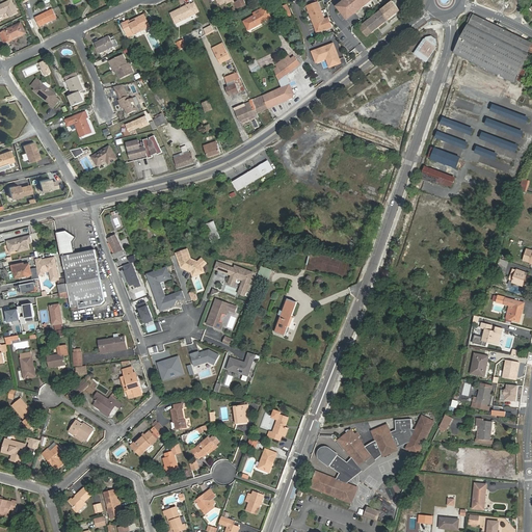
[(12,0),(11,0),(0,5),(0,16),(8,11),(10,17),(19,14),(12,0)]
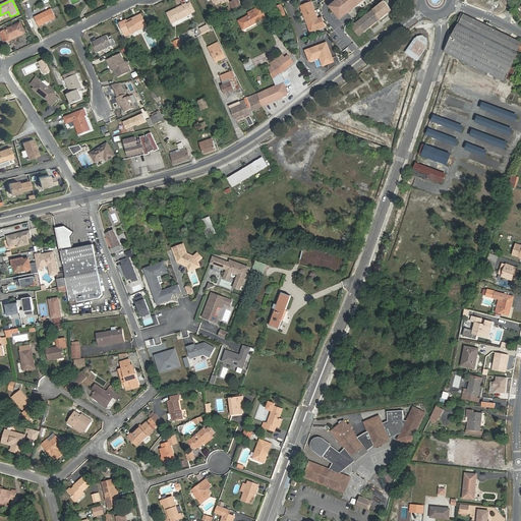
[(242,4),(240,0),(235,0),(232,2),(236,8),(242,4)]
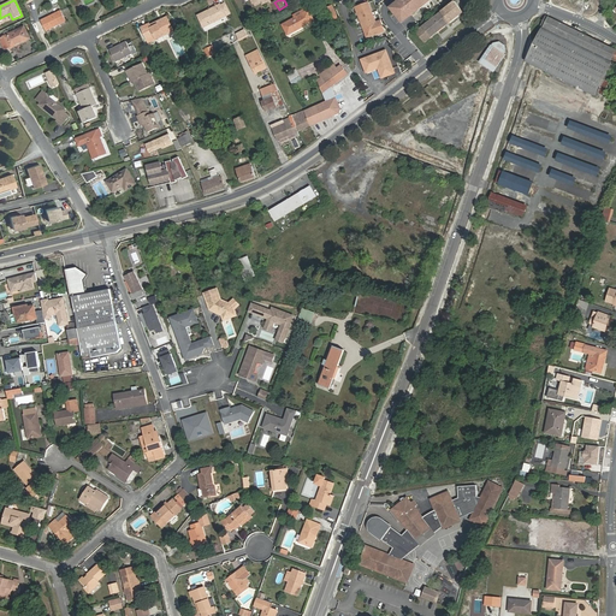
[(421,0),(397,0),(389,6),(402,23),(413,11),(420,5),(422,7),(426,5),(421,0)]
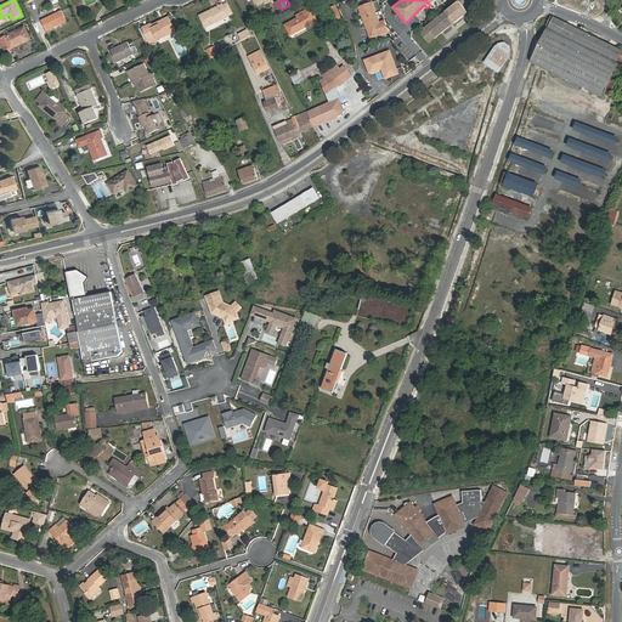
[(459,1),(428,27),(436,38),(469,12),(459,1)]
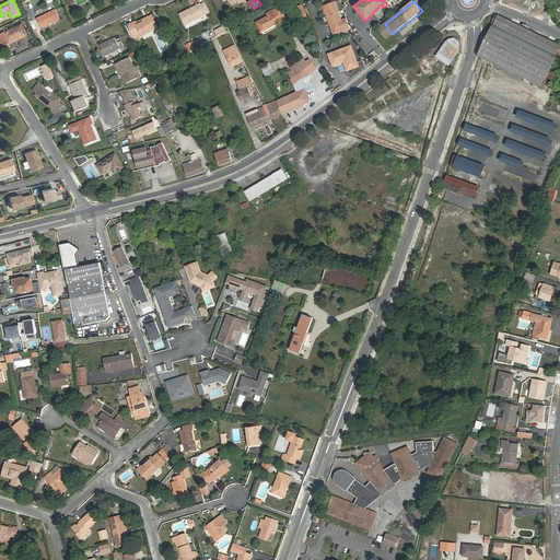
[(201,4),(181,14),(186,24),(206,15),(206,14),(209,12),(205,3),(201,6),(201,4)]
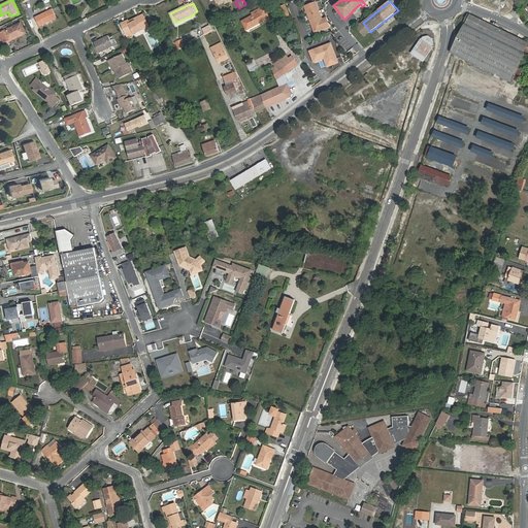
[(317,4),(306,8),(316,34),(331,28),(328,20),(323,21),(317,4)]
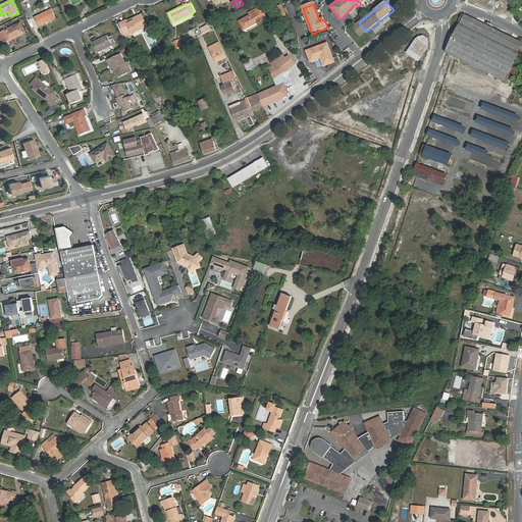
[(255,12),(240,20),(245,30),(266,17),(262,9),(259,10),(258,8),(254,10),(255,12)]
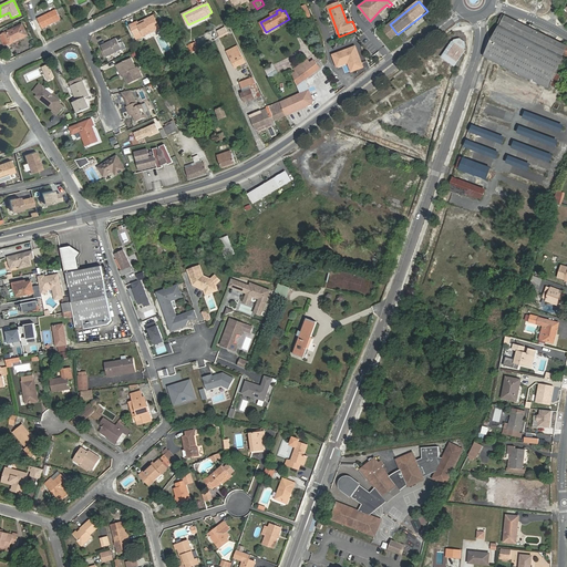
[(301,12),(306,22),(312,20),(308,9),(301,12)]
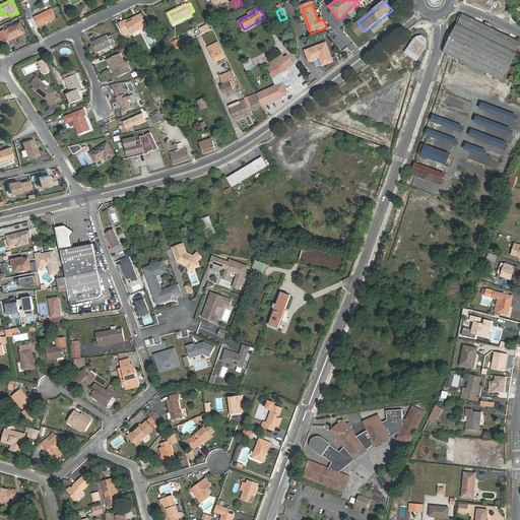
[(52,9),(35,17),(39,26),(56,17),(52,9)]
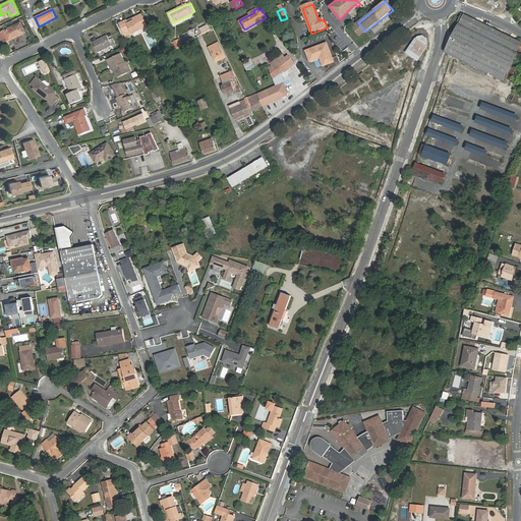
[(351,11),(349,9),(340,19),(344,17),(351,11)]
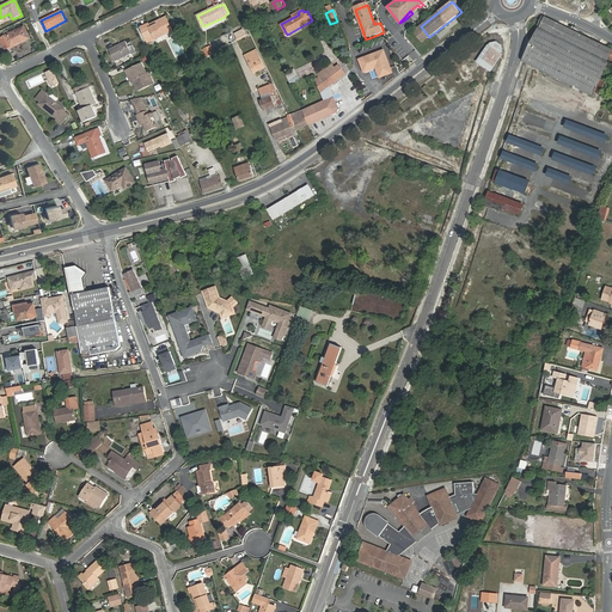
[(141,26),(147,38),(154,35),(155,38),(173,30),(166,17),(150,24),(150,23),(141,26)]
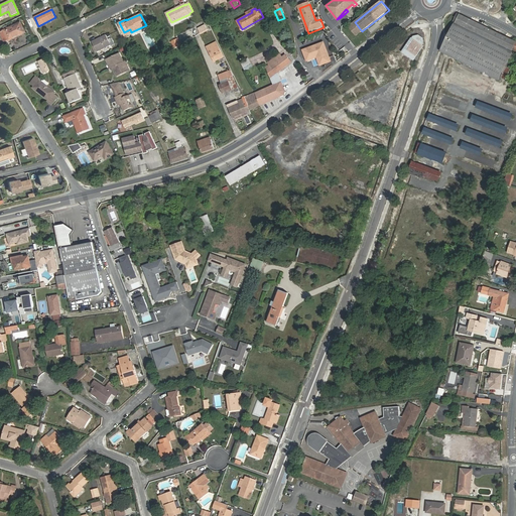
[(515,50),(515,42),(460,15),(441,51),(499,81),(501,77),(510,81),(515,72),(514,71),(515,67),(515,53),(512,51),(513,49),(515,50)]
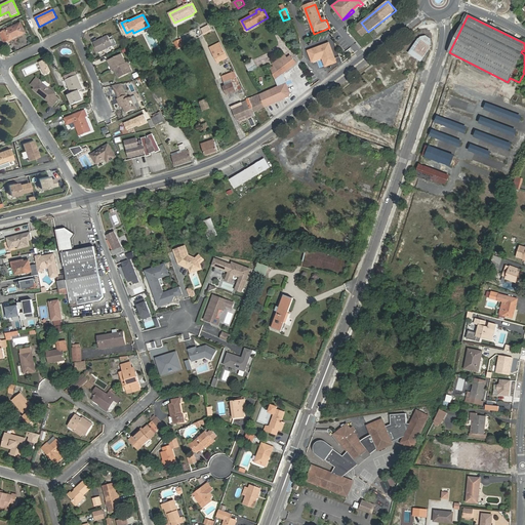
[(5,32),(1,34),(5,41),(9,39),(9,41),(26,33),(22,23),(4,31),(5,32)]
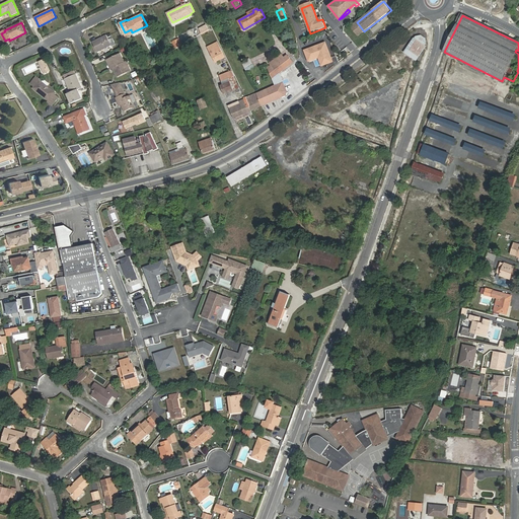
[(364,31),(357,22),(351,26),(358,35),(364,31)]
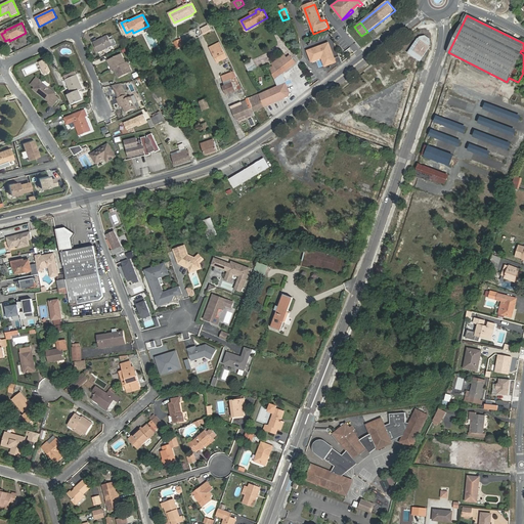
[(93,42),(98,52),(113,45),(114,46),(117,45),(114,38),(111,40),(108,36),(93,42)]
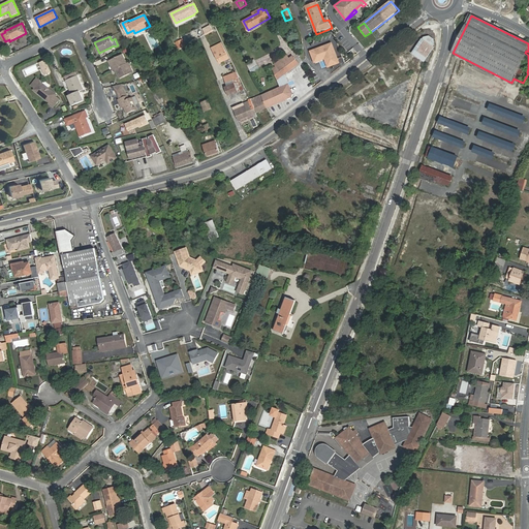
[(423,39),(422,39),(412,52),(424,60),(433,47),(432,45),(433,45),(433,44),(433,42),(433,41),(432,40),(432,39),(431,38),(430,38),(429,37),(427,37),(426,37),(425,38),(423,39)]
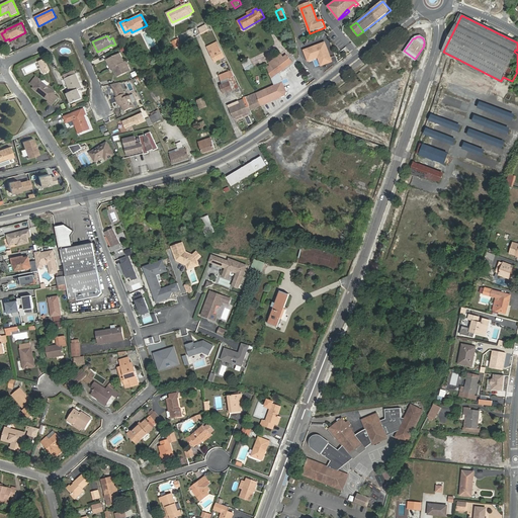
[(320,66),(332,62),(325,40),(303,50),(308,62),(318,58),(320,66)]
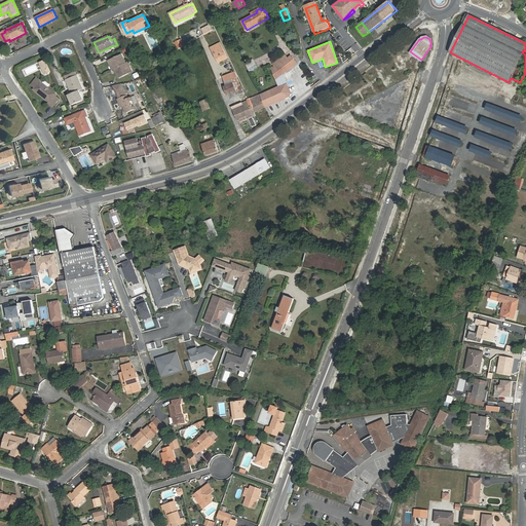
[(221,45),(212,49),(219,63),(228,58),(224,50),(221,45)]
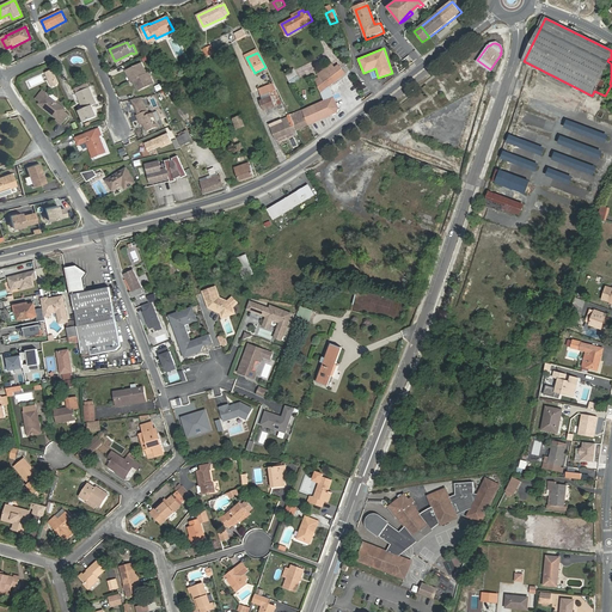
[(267,55),(261,59),(265,67),(267,71),(273,68),(267,55)]
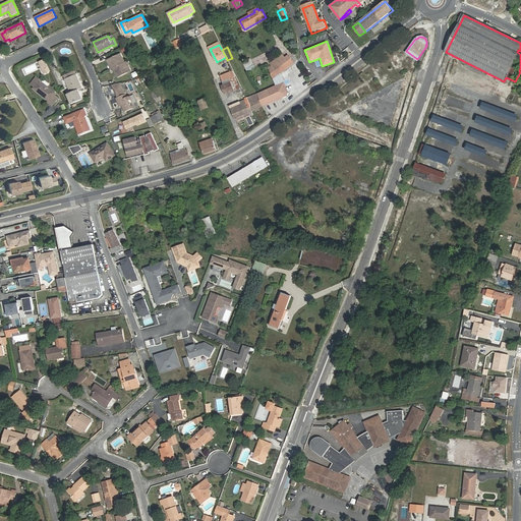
[(121,54),(108,60),(111,65),(110,66),(112,69),(113,68),(125,63),(121,54)]
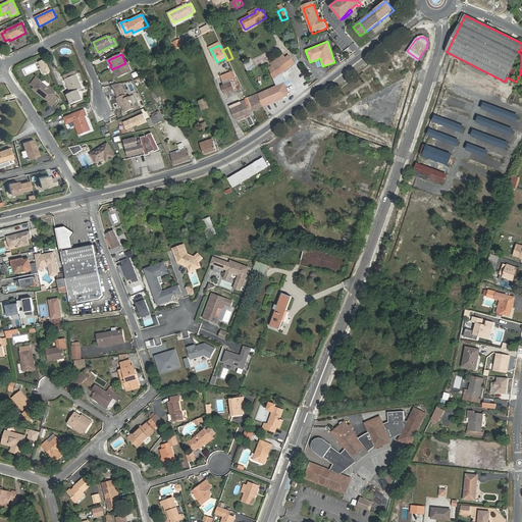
[(285,58),(283,55),(271,63),(273,65),(281,74),(295,63),(290,55),(285,58)]
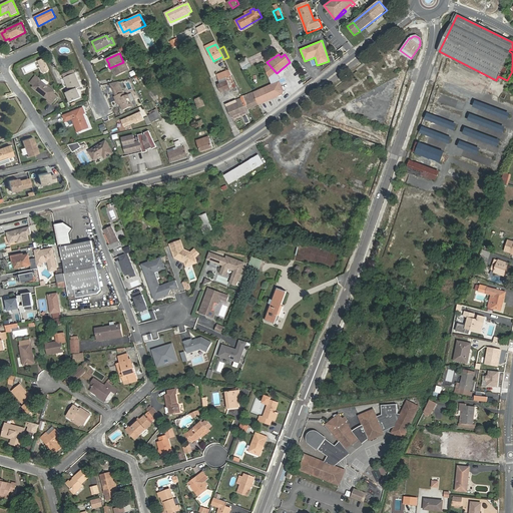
[(239,62),(243,70),(251,66),(246,58),(239,62)]
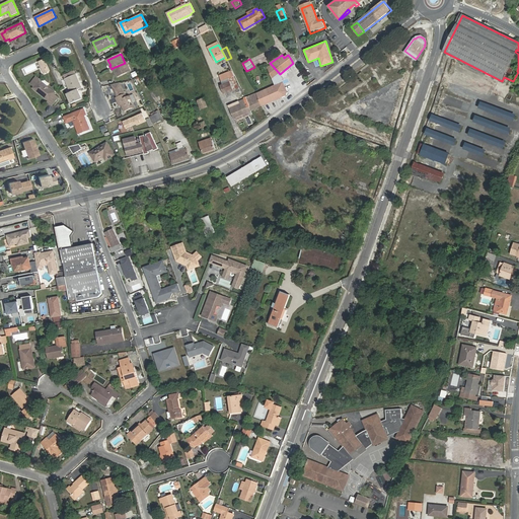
[(125,63),(113,68),(115,72),(116,71),(118,77),(131,71),(127,62),(125,63)]
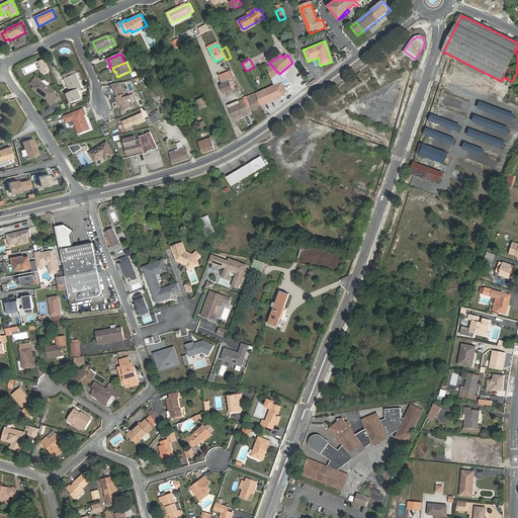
[(378,64),(373,72),(381,77),(386,69),(378,64)]
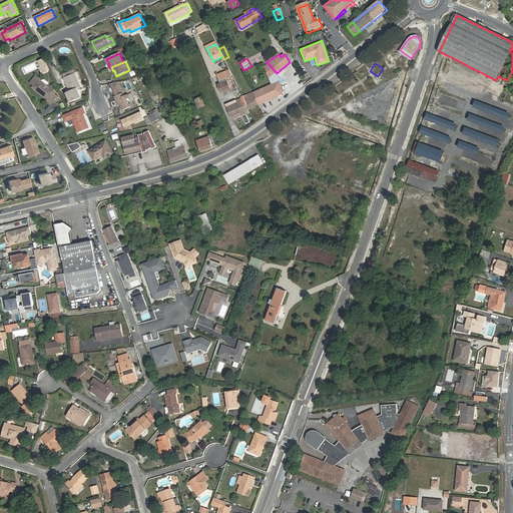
[(266,67),(269,78),(277,73),(269,64),(266,67)]
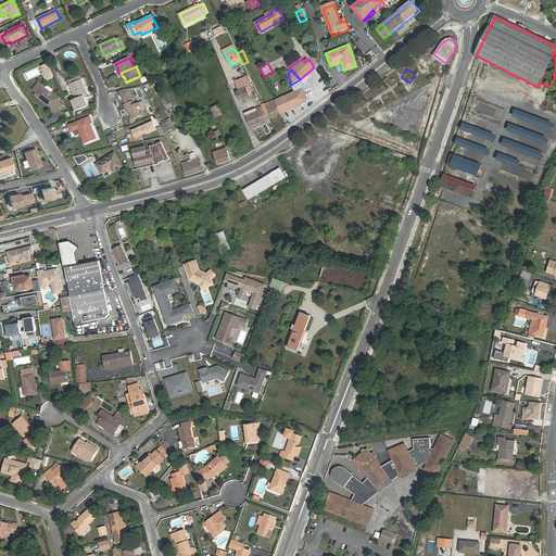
[(428,81),(425,74),(414,79),(418,87),(428,81)]
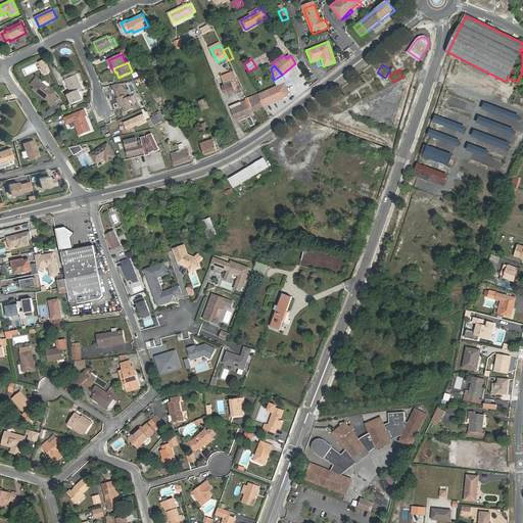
[(72,104),(83,99),(79,90),(83,89),(77,75),(65,80),(72,93),(67,95),(72,104)]
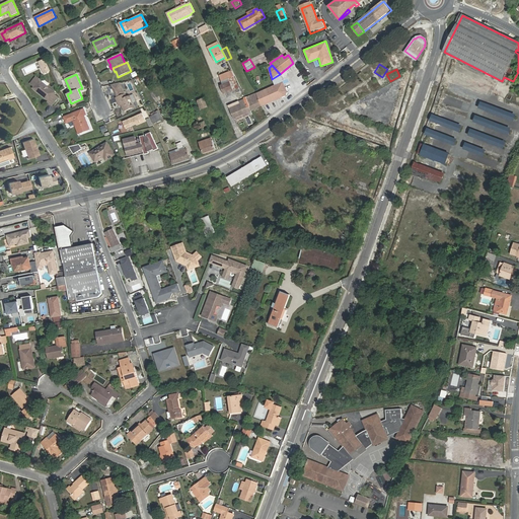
[(274,85),(273,86),(279,97),(286,95),(288,92),(280,74),(272,79),(274,85)]
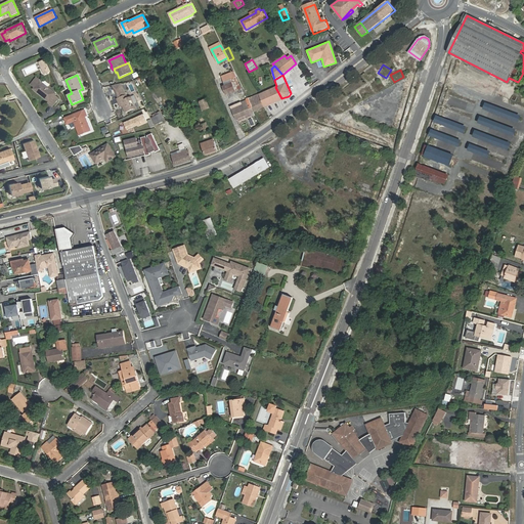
[(49,102),(48,103),(52,106),(58,98),(55,95),(56,93),(37,78),(31,84),(35,87),(34,89),(49,102)]
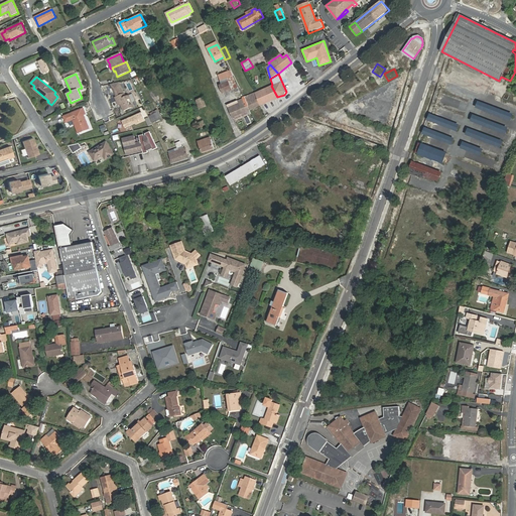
[(224,93),(238,88),(233,77),(221,82),(222,85),(220,85),(224,93)]
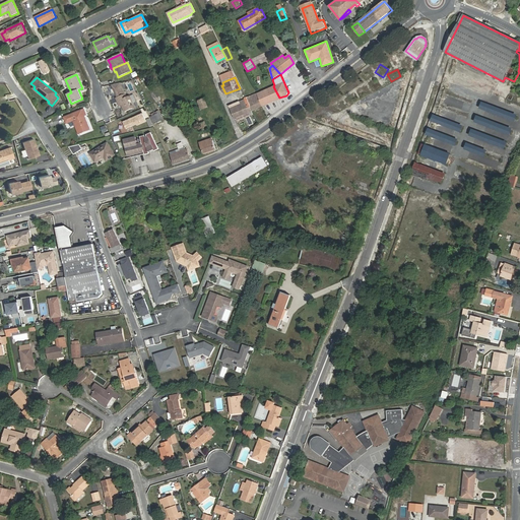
[(361,86),(358,83),(355,86),(350,81),(345,86),(353,94),(361,86)]
